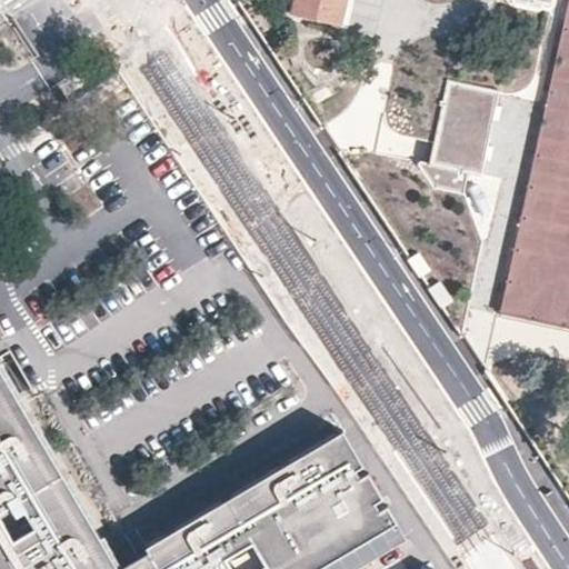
[(290,0),(288,12),(339,26),(345,0),(290,0)]
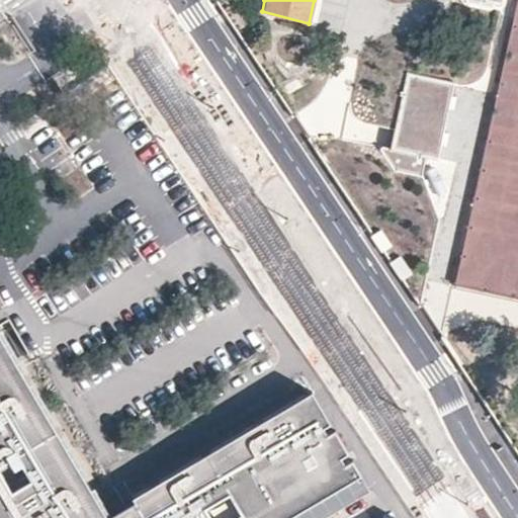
[(517,12),(455,282),(517,296),(517,12)]
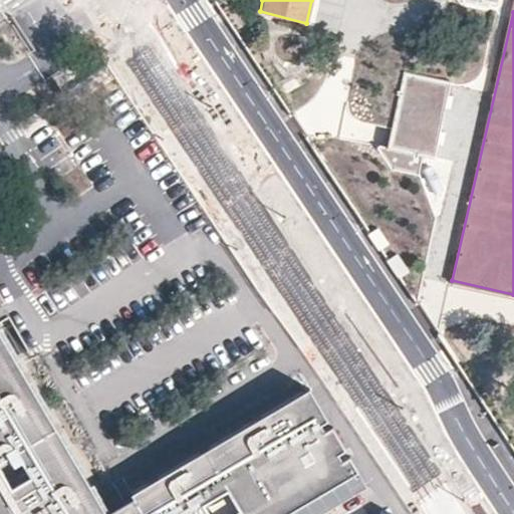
[(457,86),(413,76),(403,123),(401,133),(397,153),(381,150),(394,174),(425,180),(429,161),(441,163),(457,86)]
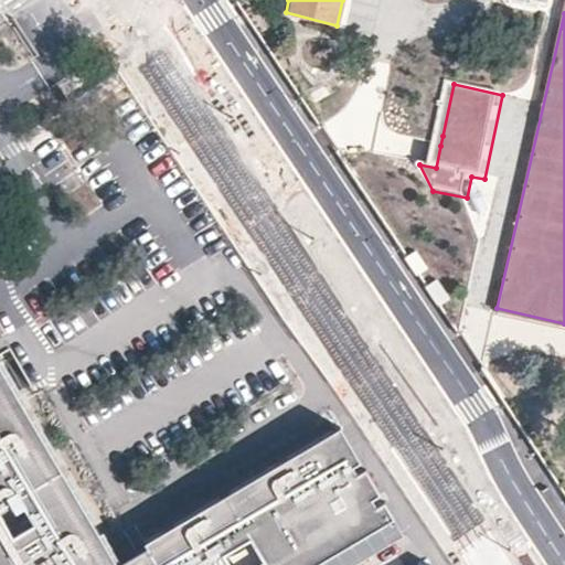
[(564,329),(546,326),(542,343),(564,348),(564,329)]
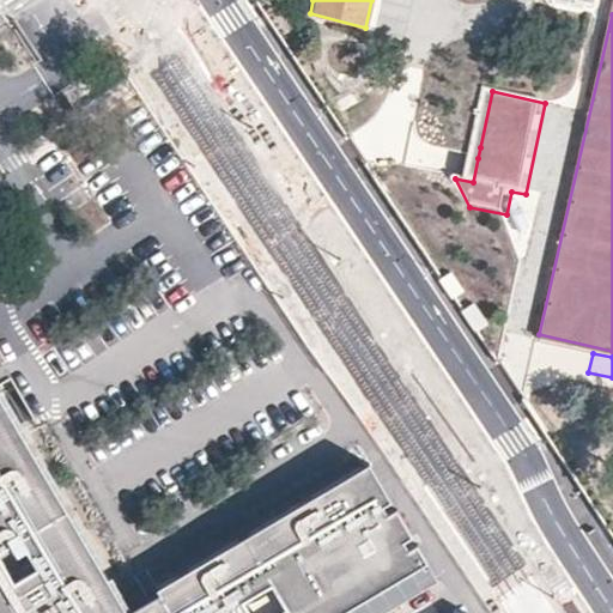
[(125,612),(0,401),(0,612),(125,612)]
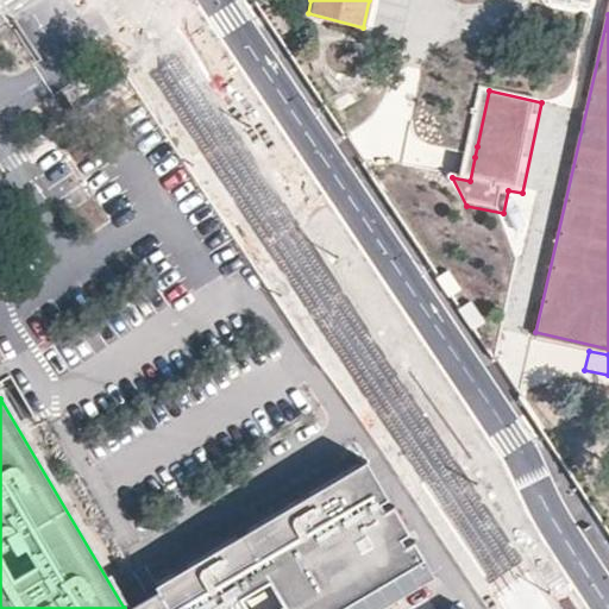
[(366,465),(157,590),(159,594),(168,608),(387,608),(435,581),(366,465)]
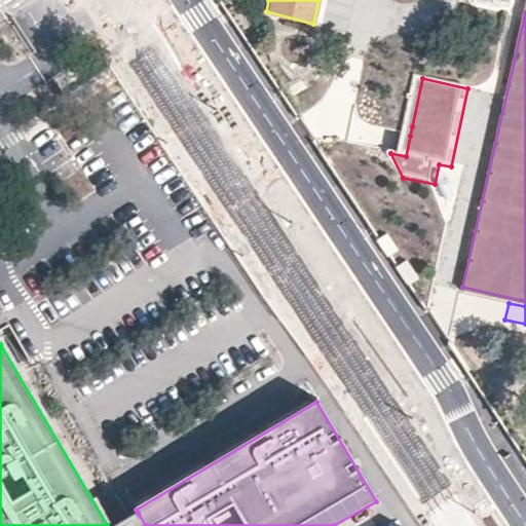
[(145,525),(138,513),(114,525),(145,525)]
